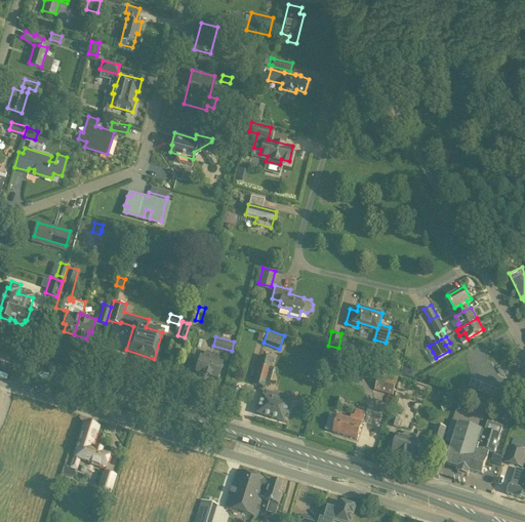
[(351,343),(348,353),(359,356),(362,346),(351,343)]
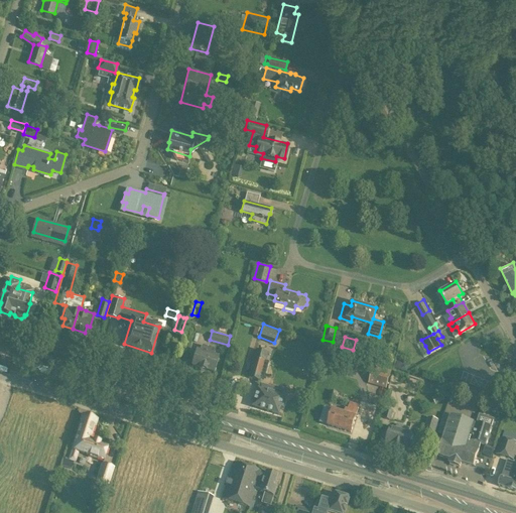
[(213,354),(215,348),(202,344),(200,350),(196,349),(191,364),(214,371),(218,356),(213,354)]
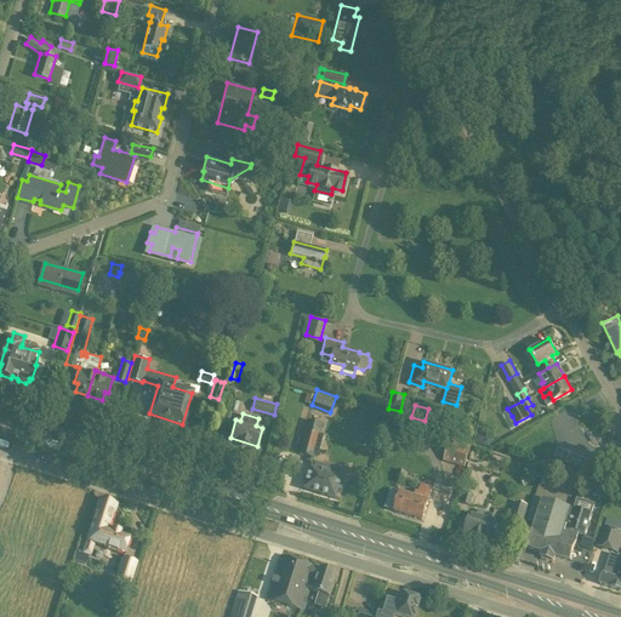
[(318,453),(323,433),(319,432),(322,422),(307,418),(298,452),(312,456),(313,452),(318,453)]
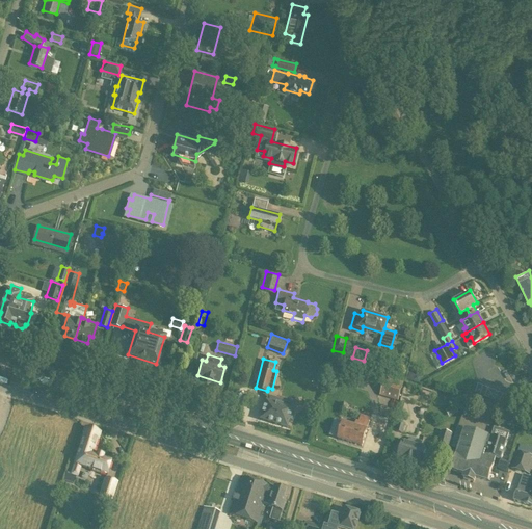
[(422,374),(408,370),(405,376),(420,381),(422,374)]
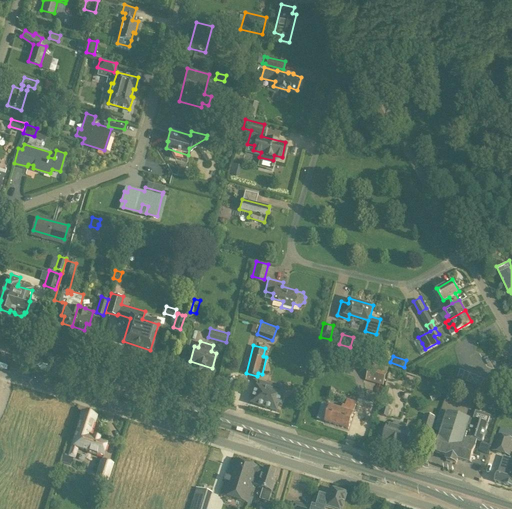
[(383,383),(387,370),(370,364),(365,378),(383,383)]
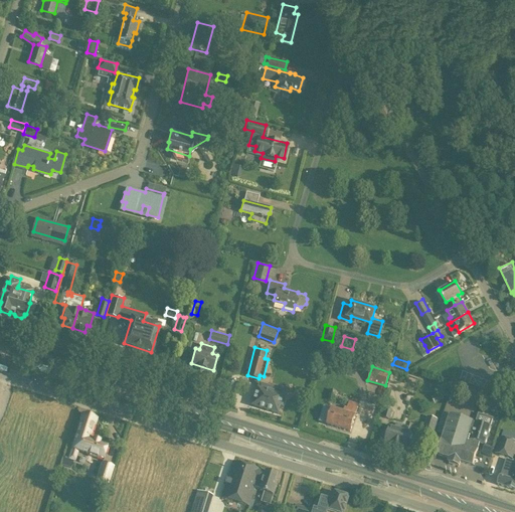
[(464,389),(466,379),(457,376),(454,386),(464,389)]
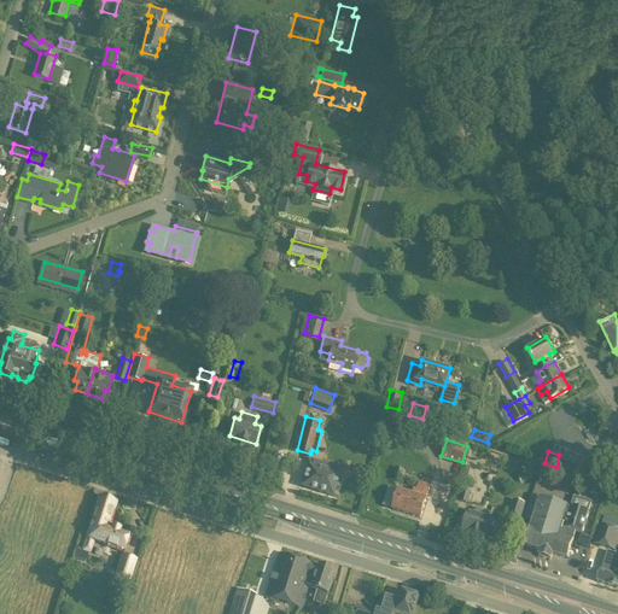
[(339,486),(345,465),(333,461),(331,469),(308,462),(302,484),(332,493),(336,485),(339,486)]
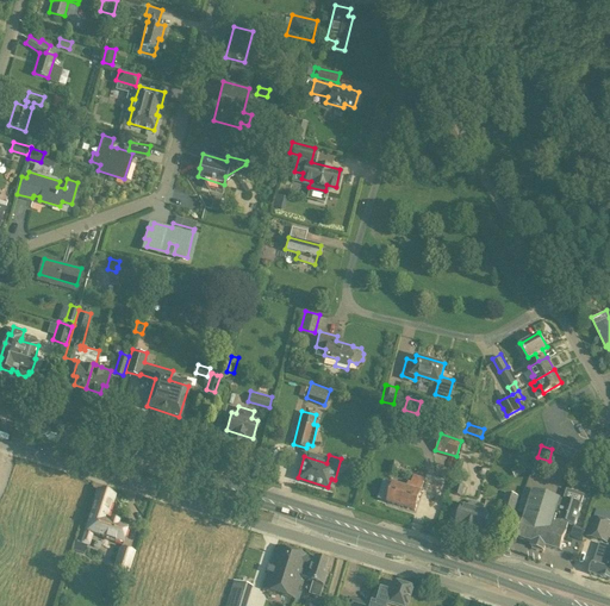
[(396,473),(399,461),(391,460),(388,470),(396,473)]
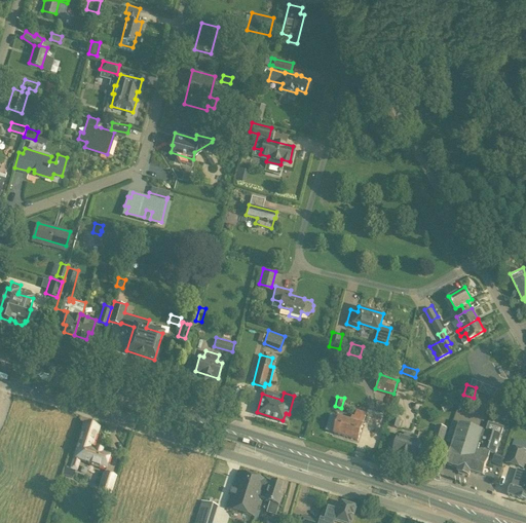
[(444,410),(453,405),(450,399),(441,403),(444,410)]
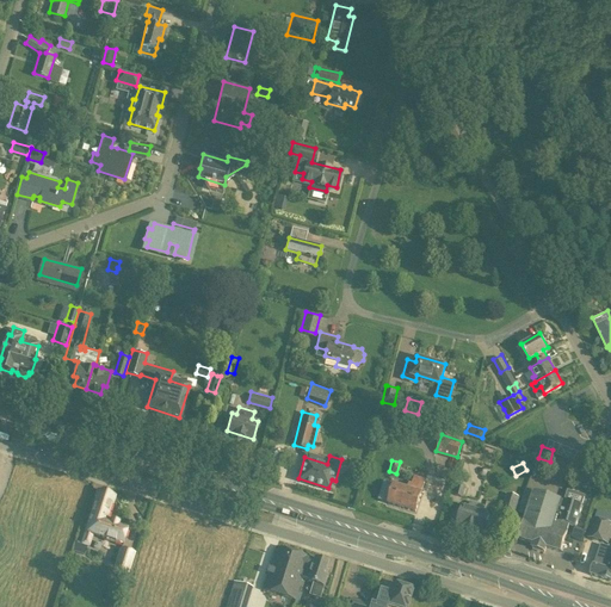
[(582,471),(574,469),(571,478),(580,481),(582,471)]
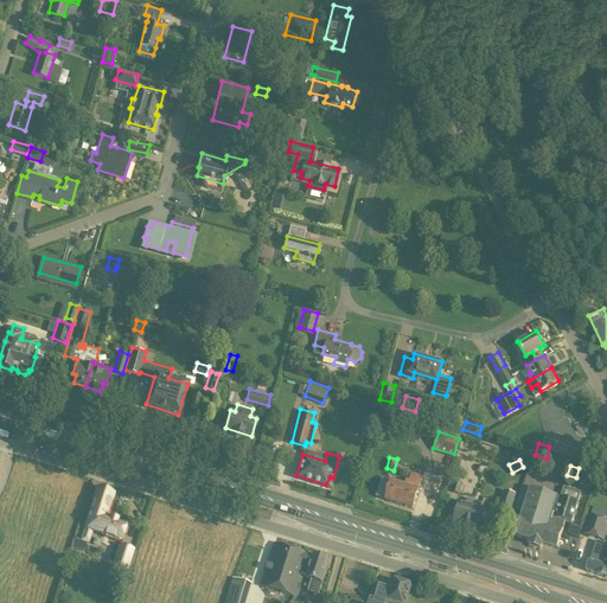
[(419,487),(422,473),(411,470),(409,478),(407,478),(404,482),(391,478),(385,498),(413,506),(419,487)]
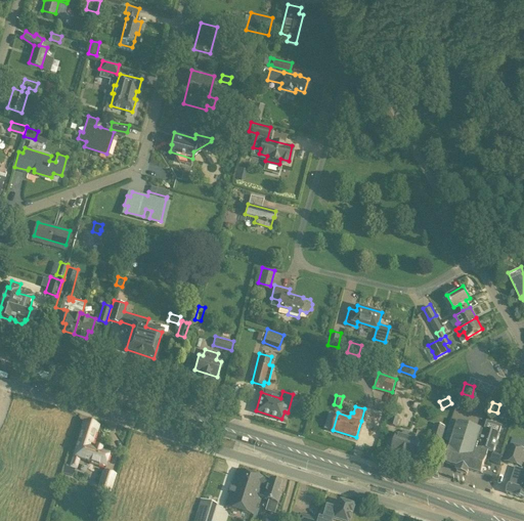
[(404,415),(403,414),(402,411),(400,410),(393,408),(389,423),(396,425),(397,424),(401,425),(404,417),(404,416),(404,415)]
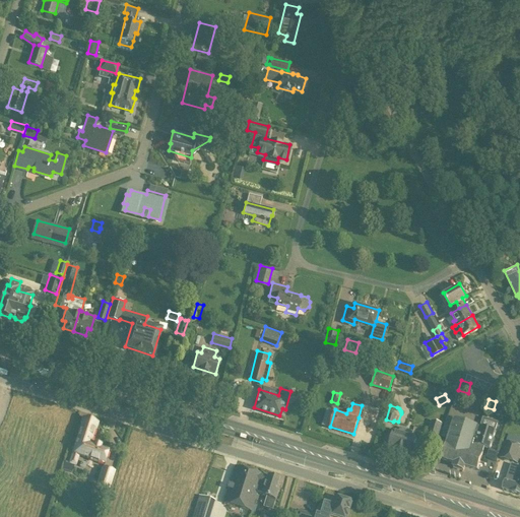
[(484,413),(482,422),(496,425),(498,416),(484,413)]
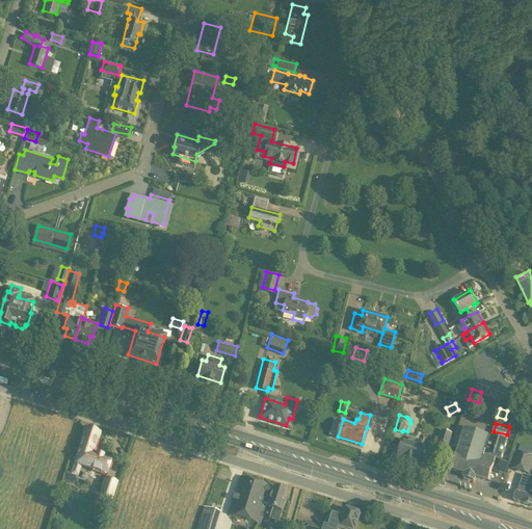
[(107,472),(111,458),(103,455),(103,453),(94,450),(100,429),(85,425),(71,471),(67,470),(64,477),(74,479),(76,474),(80,464),(107,472)]
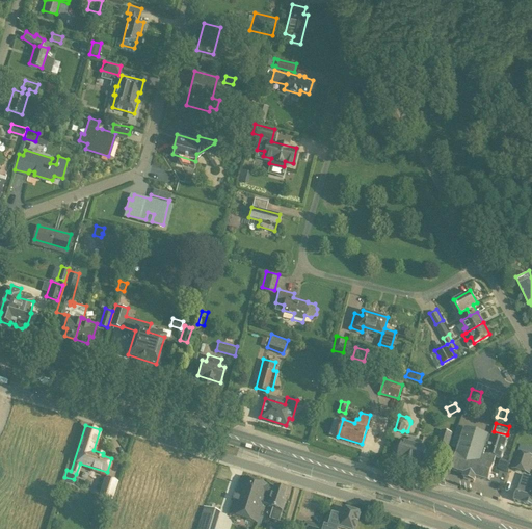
[(490,433),(463,426),(451,467),(463,471),(462,475),(474,478),(475,474),(488,478),(496,455),(501,457),(506,438),(493,433),(490,433)]
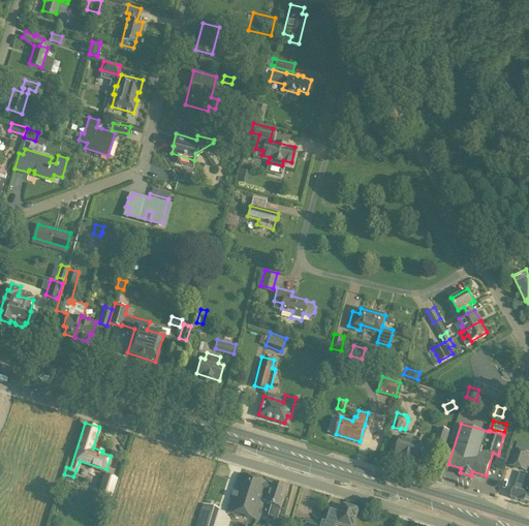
[(443,447),(449,429),(439,425),(433,444),(443,447)]
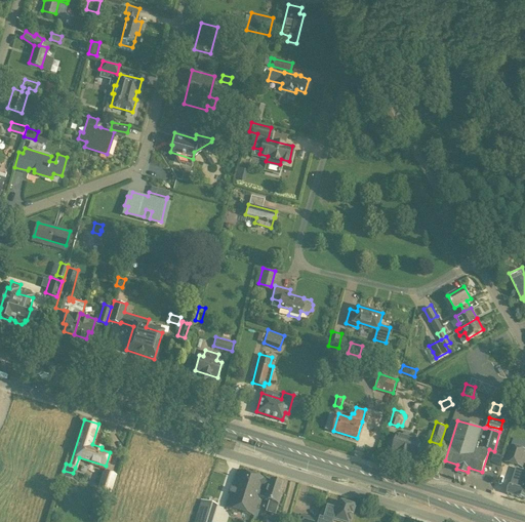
[(419,456),(421,448),(417,447),(419,439),(397,433),(392,449),(407,453),(408,455),(411,456),(413,455),(414,455),(415,455),(419,456)]
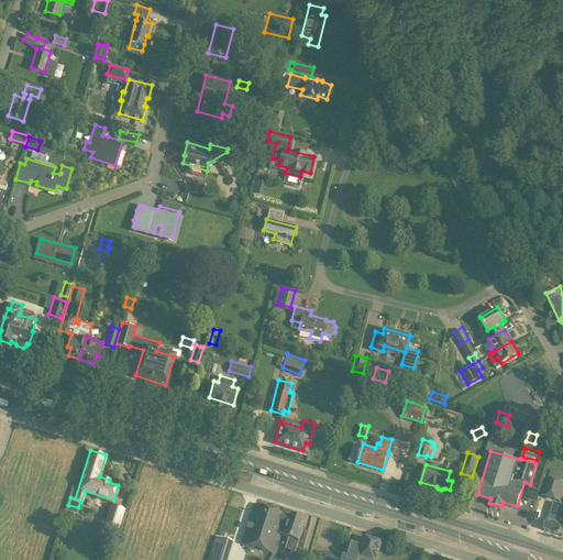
[(562,471),(550,468),(548,475),(545,475),(540,493),(560,498),(562,489),(562,471)]
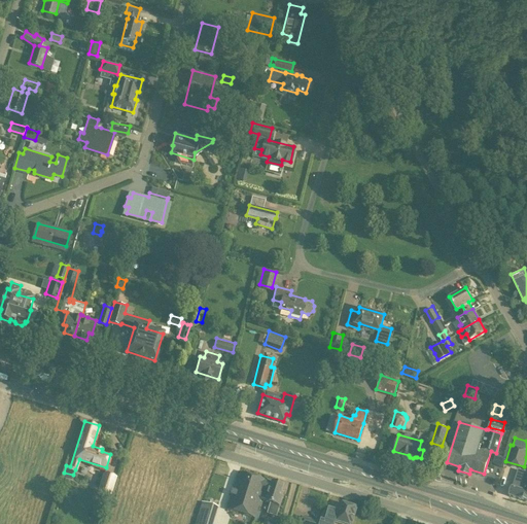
[(265,497),(271,480),(238,469),(226,507),(254,516),(258,501),(260,496),(265,497)]
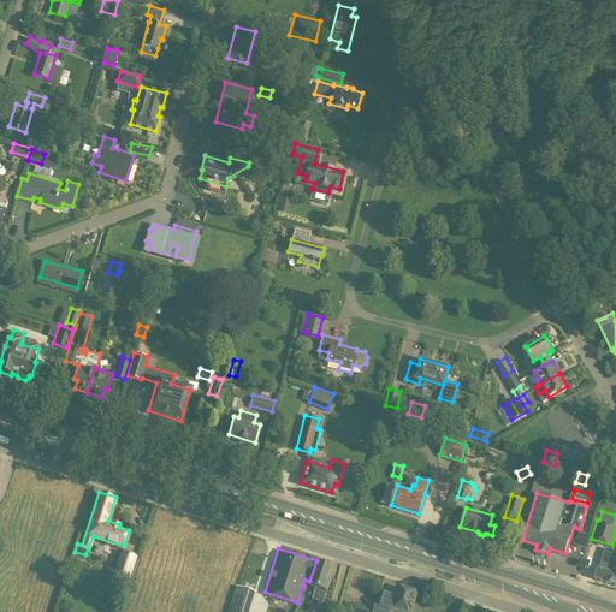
[(130,577),(136,554),(120,550),(113,572),(130,577)]
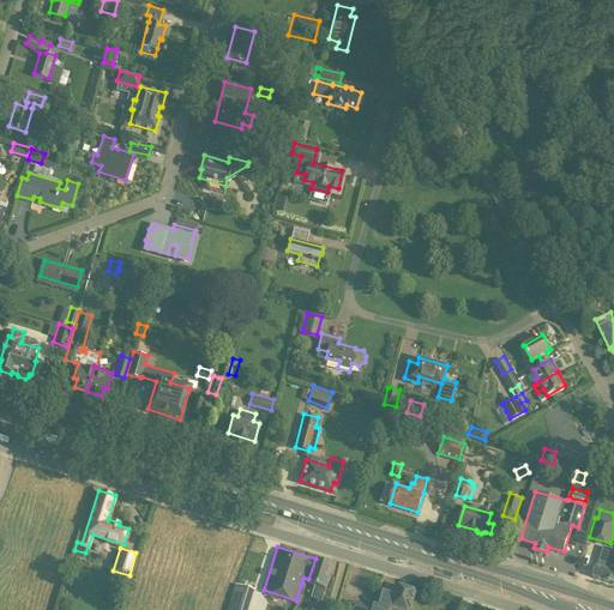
[(613,548),(609,561),(603,559),(601,566),(596,565),(594,574),(613,580),(613,548)]
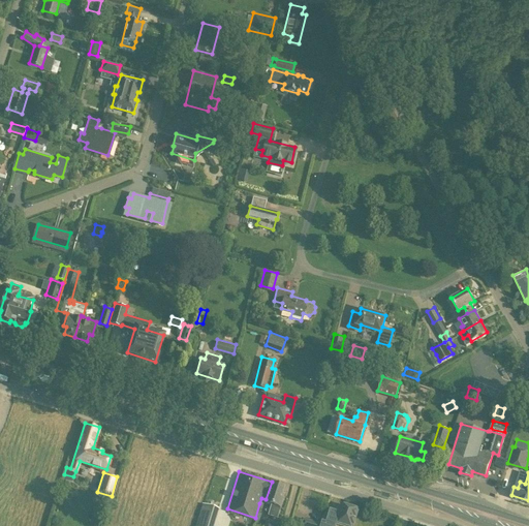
[(280,505),(284,493),(281,492),(283,486),(272,482),(266,501),(271,502),(268,513),(276,516),(279,505),(280,505)]
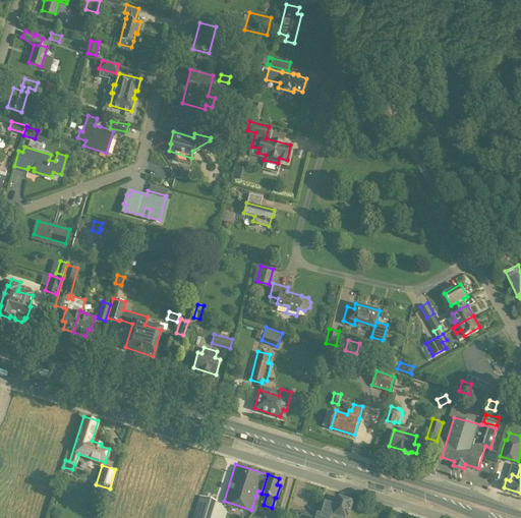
[(388,485),(375,481),(373,486),(387,491),(388,485)]
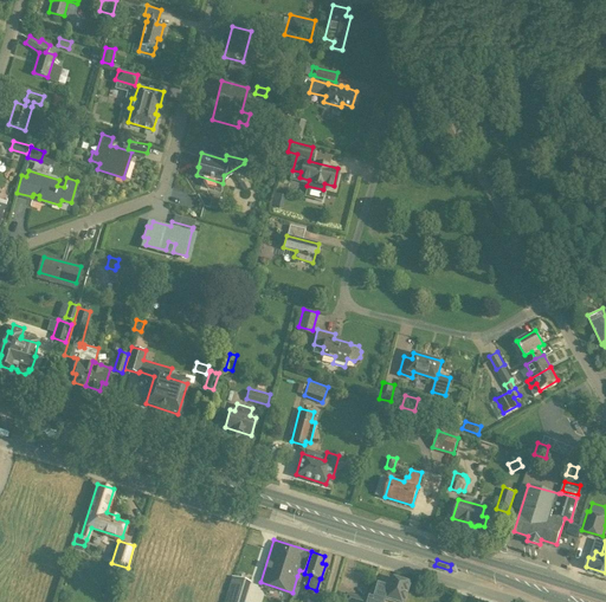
[(249,580),(251,570),(239,567),(237,576),(231,574),(223,601),(244,601),(251,580),(249,580)]
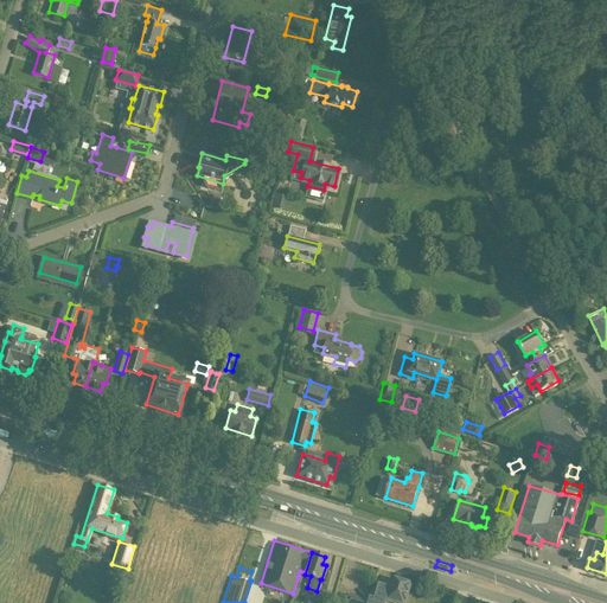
[(402,602),(403,602),(410,583),(390,577),(387,588),(378,585),(375,600),(370,598),(369,598),(346,592),(343,602),(344,602),(382,602),(384,598),(402,602)]
